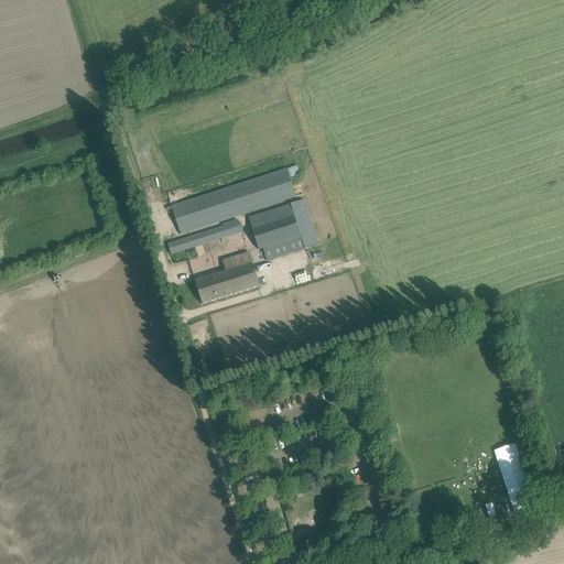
[(286,169),(167,208),(169,210),(170,214),(173,213),(181,235),(295,196),(286,169)]
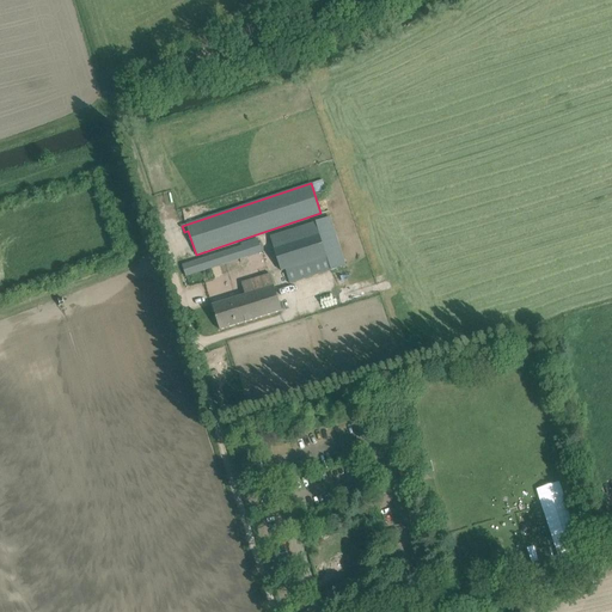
[(270,236),(281,271),(286,270),(289,283),(347,265),(331,216),(270,236)]
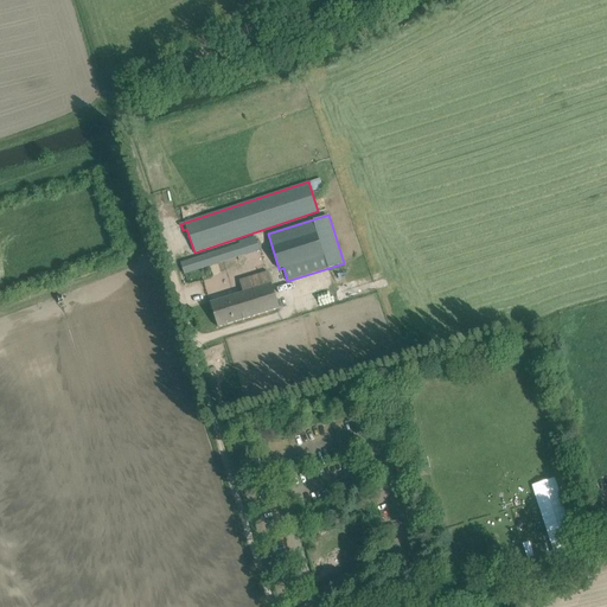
[(180,264),(181,267),(183,266),(185,274),(260,249),(255,236),(238,242),(240,244),(181,263),(181,264),(180,264)]
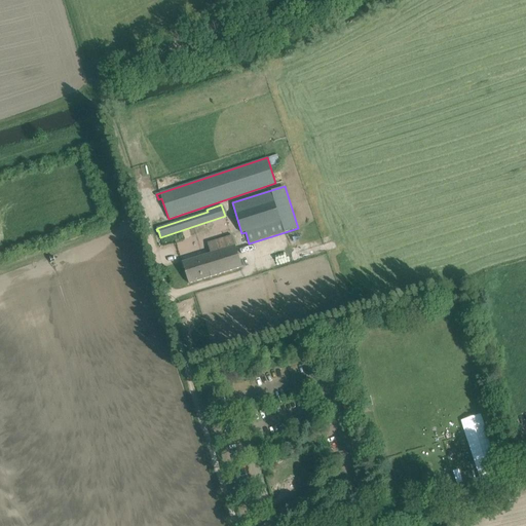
[(182,262),(189,284),(242,267),(232,235),(208,243),(211,254),(182,262)]
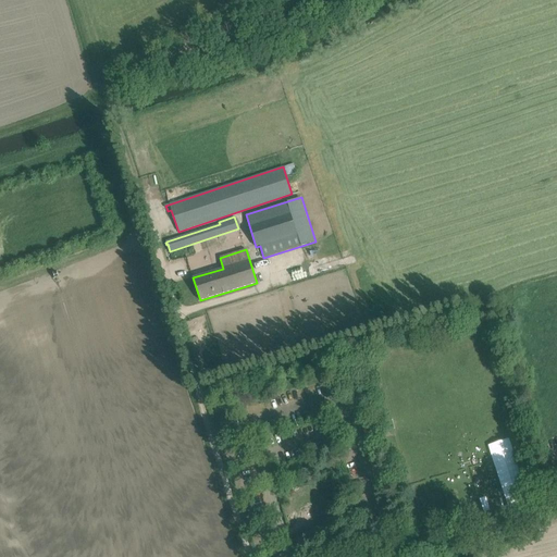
[(524,503),(507,438),(485,445),(503,509),(524,503)]
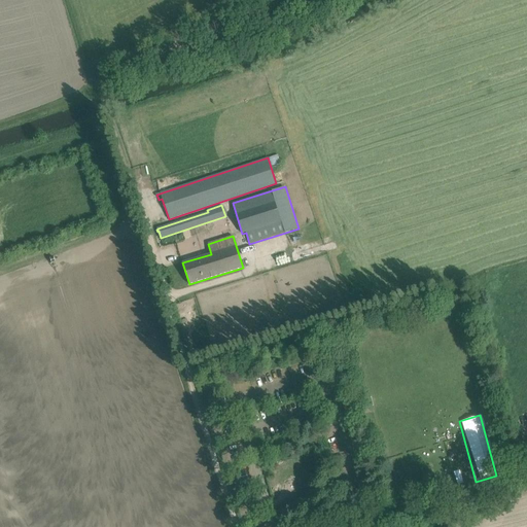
[(363,487),(367,500),(379,497),(375,483),(363,487)]
